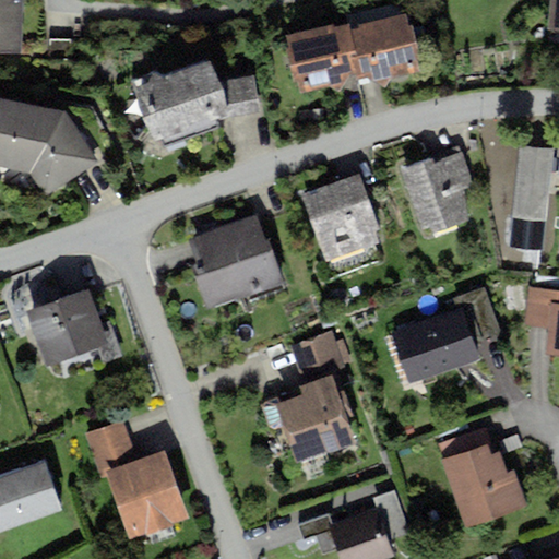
[(24,0),(0,0),(0,48),(23,49),(24,0)]
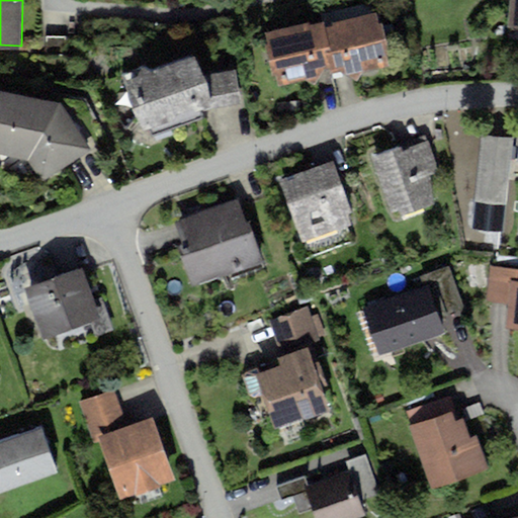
[(395,69),(380,15),(325,23),(333,68),(357,82),(365,75),(395,69)]
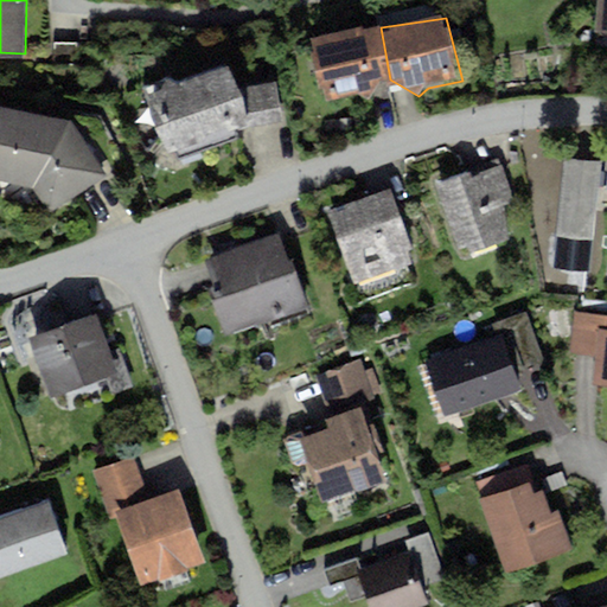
[(381,27),(314,39),(326,107),(371,98),(390,80),(381,27)]
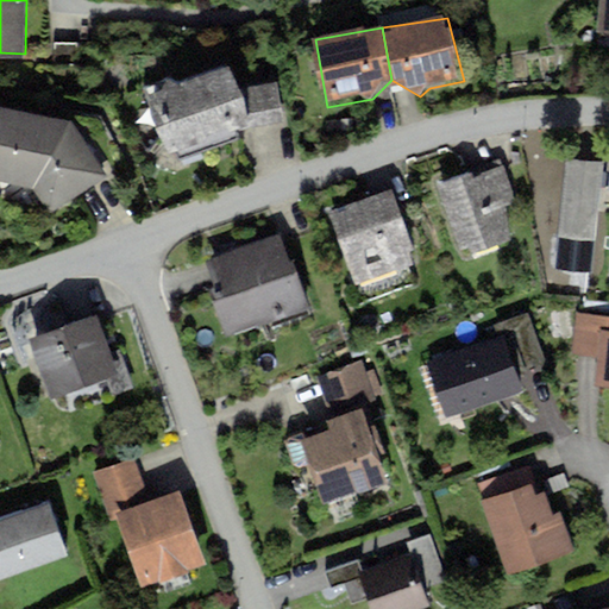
[(234,68),(151,95),(174,158),(256,130),(234,68)]
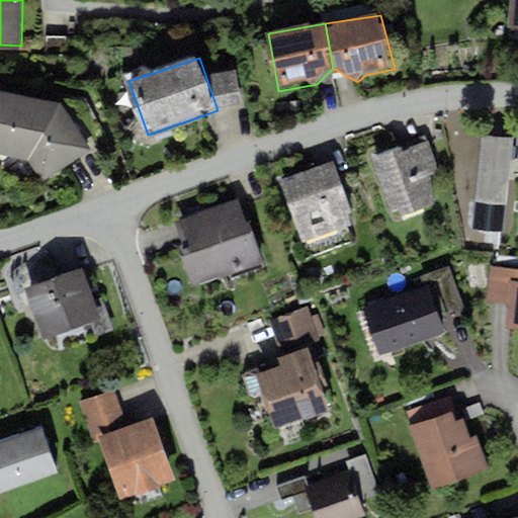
[(0,95),(0,157),(32,161),(46,182),(93,154),(62,105),(0,95)]
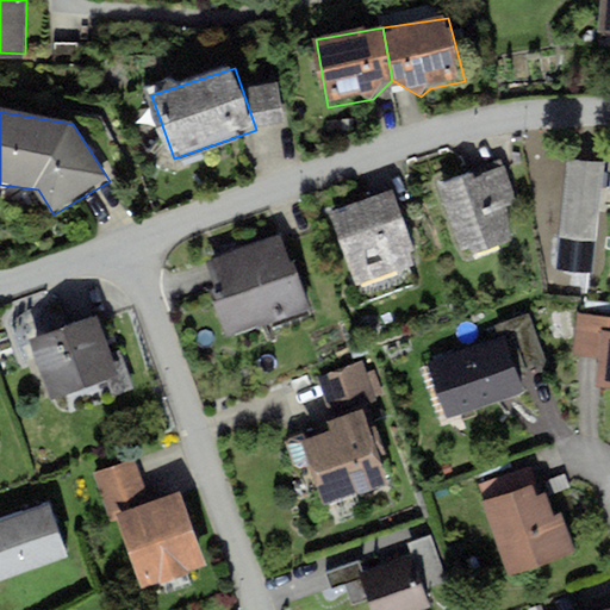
[(605,165),(568,160),(556,240),(593,246),(605,165)]
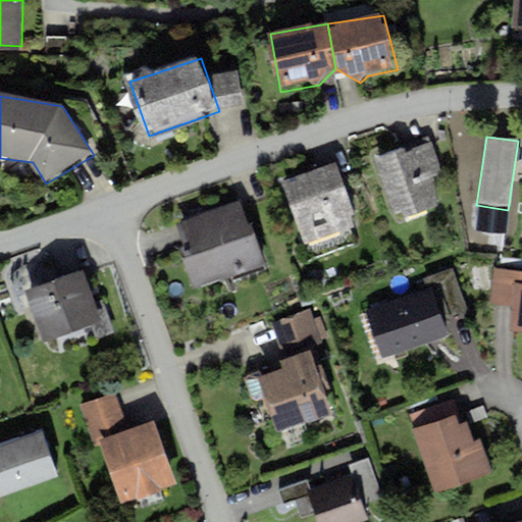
[(429,146),(373,164),(393,222),(439,207),(432,186),(441,183),(429,146)]
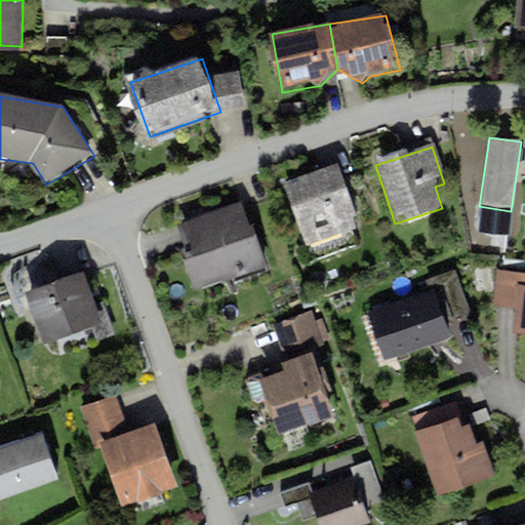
[(339,168),(289,186),(310,247),(361,230),(339,168)]
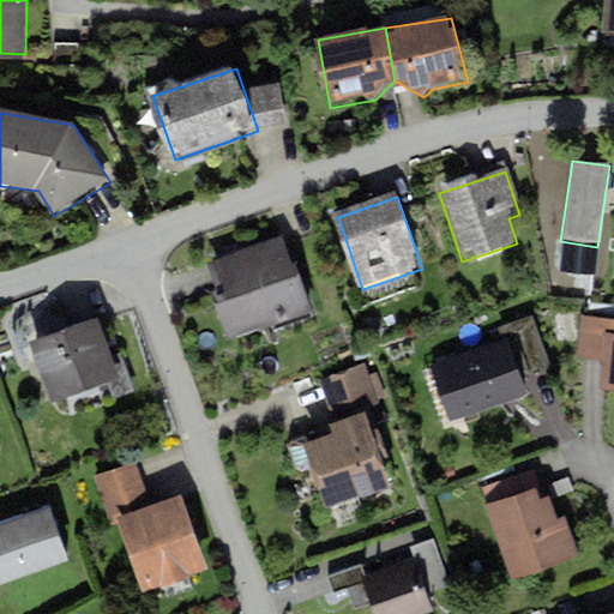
[(289,248),(208,275),(229,341),(312,314),(289,248)]
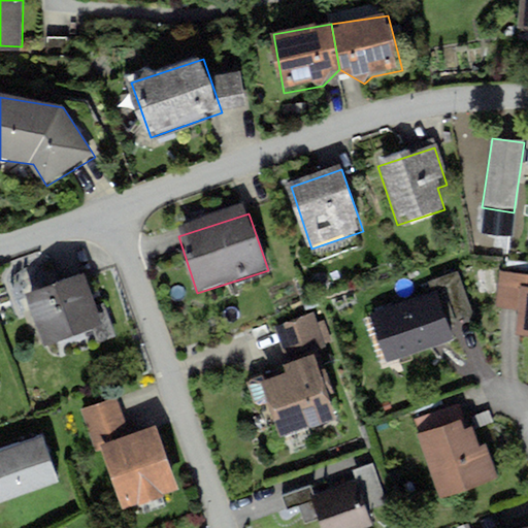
[(432,294),(443,326),(474,314),(458,270),(427,282),(432,294)]
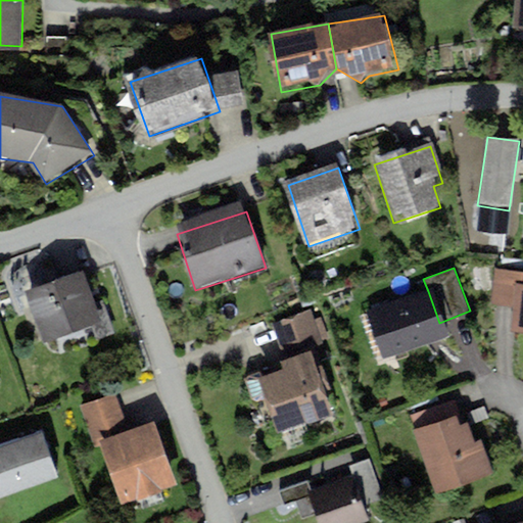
[(522,271),(495,270),(492,304),(517,306),(515,330),(522,331),(522,271)]
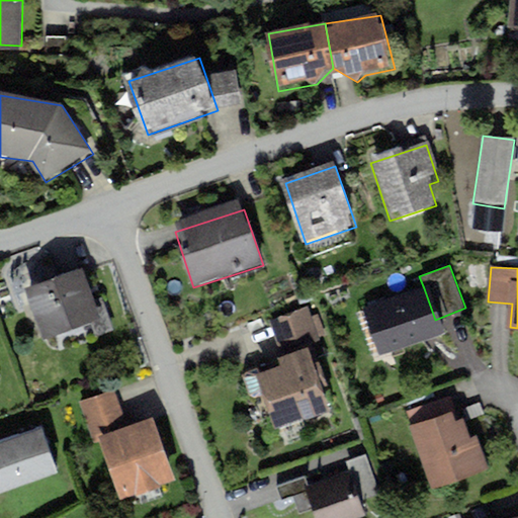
[(85,270),(27,288),(45,340),(101,321),(85,270)]
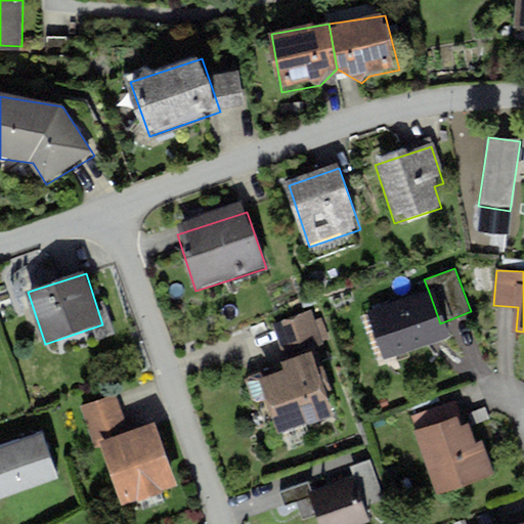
[(429,292),(365,315),(382,360),(445,337),(440,323),(429,292)]
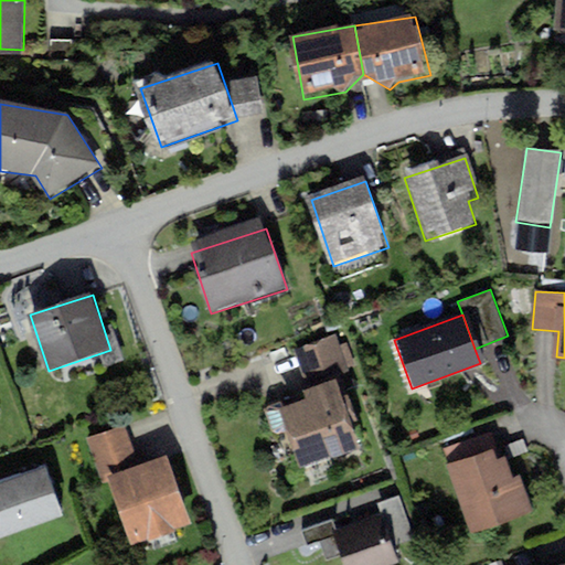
[(309,398),(281,408),(302,470),(362,449),(341,385),(354,382),(340,339),(295,354),(309,398)]
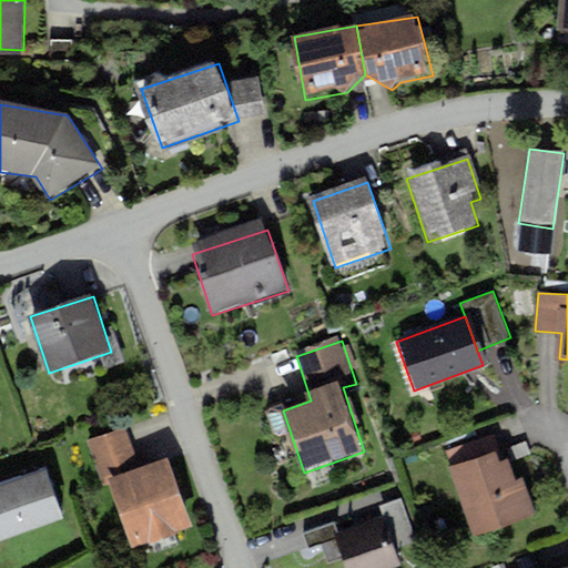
[(125,434),(90,445),(105,488),(114,485),(135,547),(193,527),(170,459),(139,470),(125,434)]
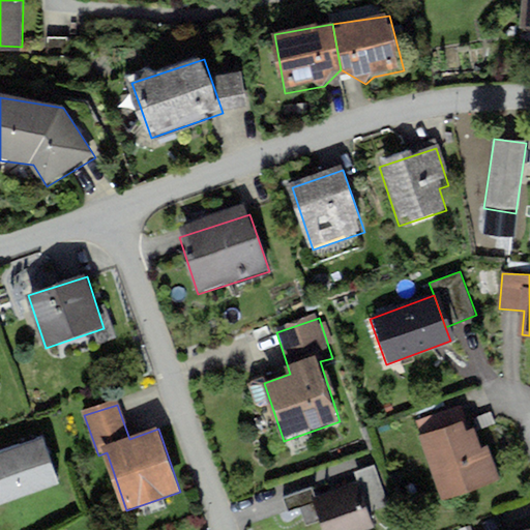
[(469,425),(422,441),(444,504),(503,483),(492,450),(486,452),(478,433),(472,435),(469,425)]
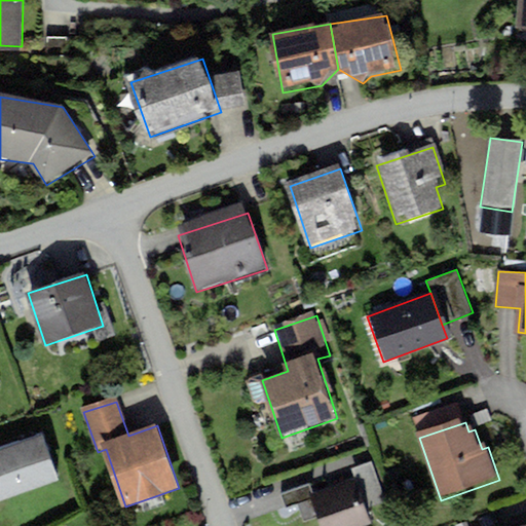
[(41,435),(0,449),(0,501),(58,482),(41,435)]
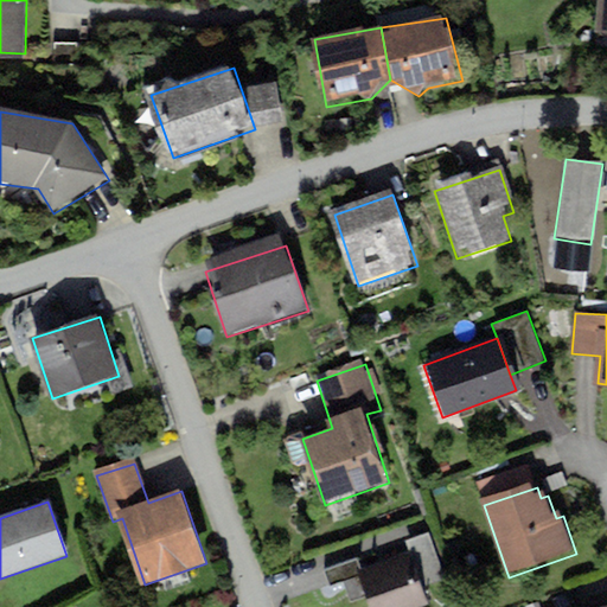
[(408,555),(421,586),(445,577),(427,532),(403,542),(408,555)]
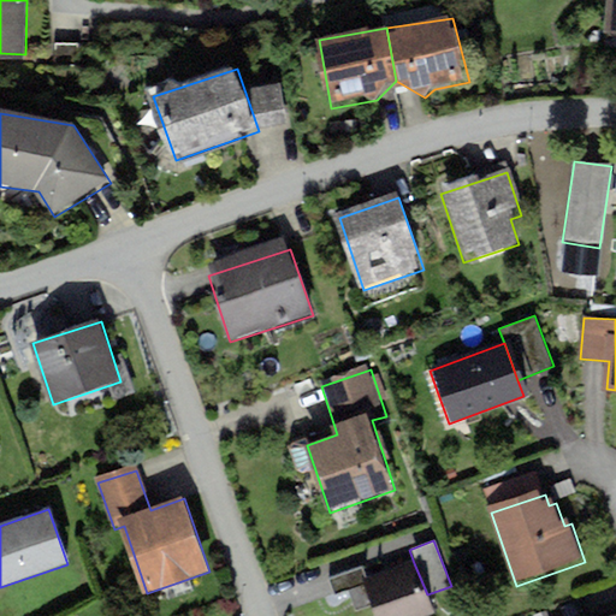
[(368,581),(360,584),(372,615),(421,615),(433,611),(427,594),(414,563),(368,581)]
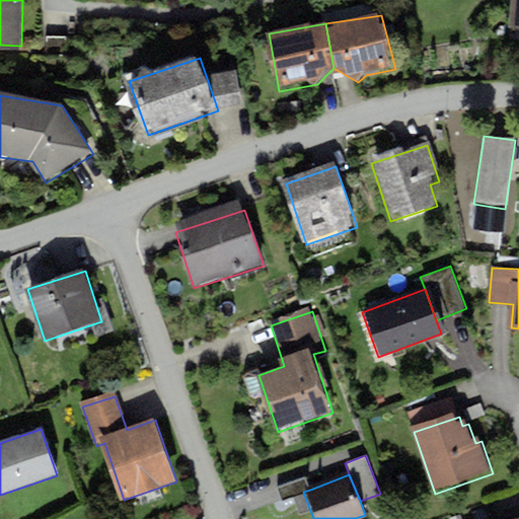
[(303,492),(310,490),(305,477),(277,488),(282,500),(303,492)]
